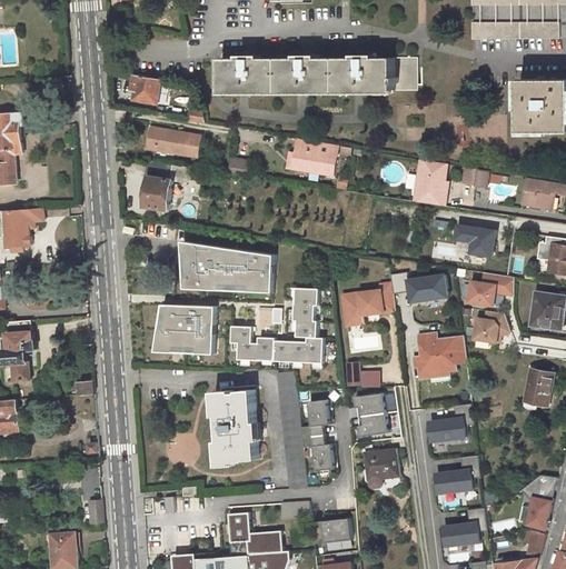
[(556,21),(470,21),(469,38),(555,38),(556,21)]
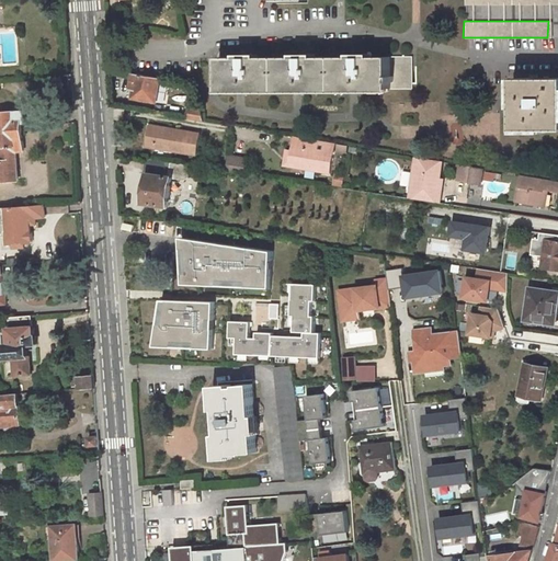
[(241,59),(215,59),(216,90),(240,90),(240,93),(257,93),(257,90),(297,90),(297,93),(315,93),(315,89),(354,89),(354,92),(371,92),(371,89),(409,89),(408,57),(364,58),(364,55),(354,55),(354,58),(305,58),(305,55),(297,55),(297,58),(249,59),(249,56),(241,56),(241,59)]
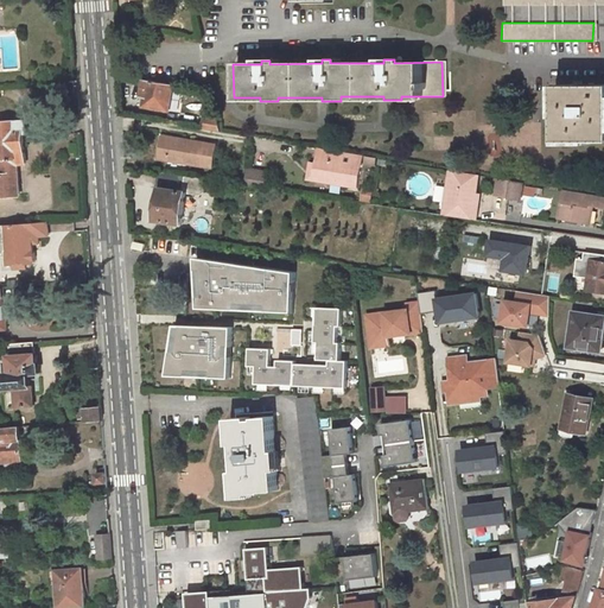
[(171,86),(141,81),(140,88),(145,89),(141,108),(167,113),(171,86)]
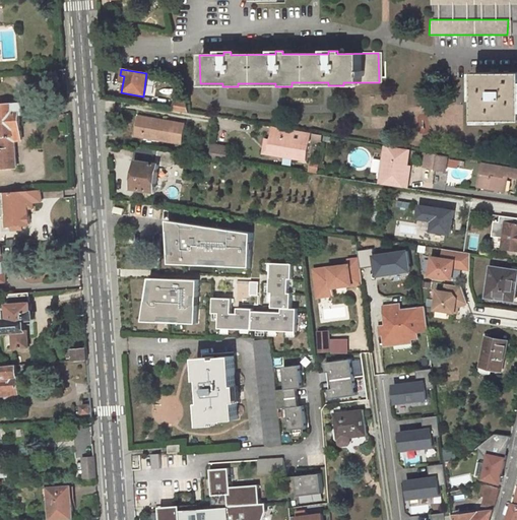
[(516,71),(475,71),(474,118),(516,118),(516,71)]
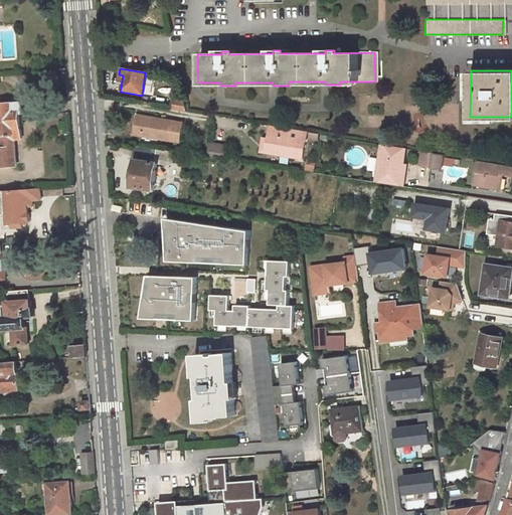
[(185,111),(183,102),(171,100),(170,109),(185,111)]
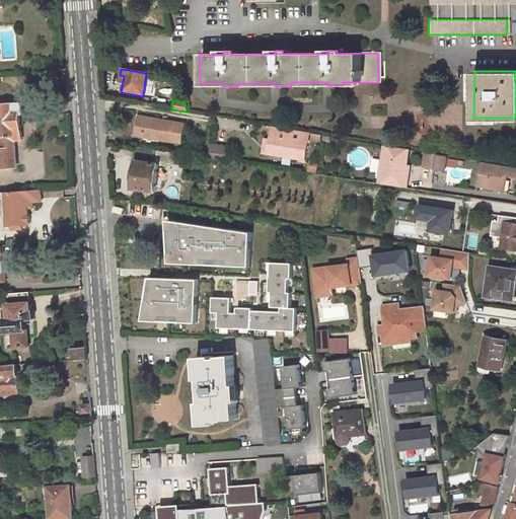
[(20,139),(18,113),(21,113),(20,102),(0,103),(0,126),(2,149),(0,149),(0,167),(14,166),(13,149),(12,140),(20,139)]
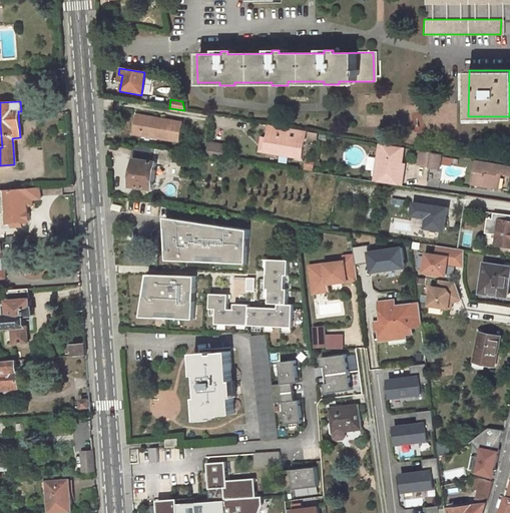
[(180,123),(132,115),(130,124),(138,126),(137,135),(176,142),(180,123)]
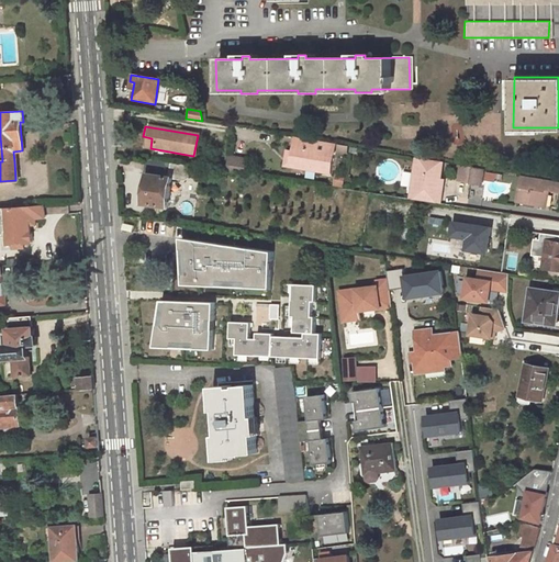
[(152,138),(143,136),(141,147),(151,148),(152,138)]
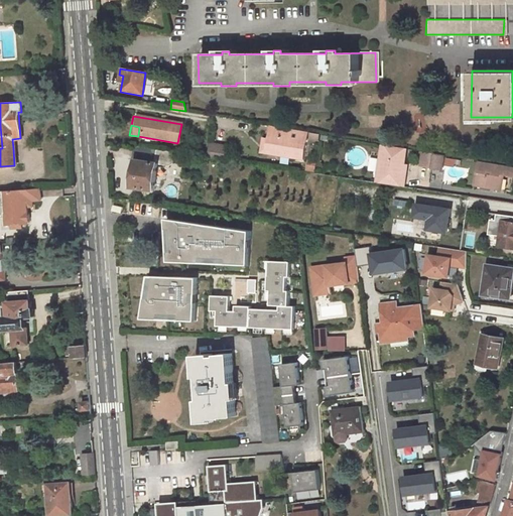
[(290,129),(268,125),(266,139),(264,150),(278,153),(278,156),(302,160),(305,143),(288,140),(290,129)]
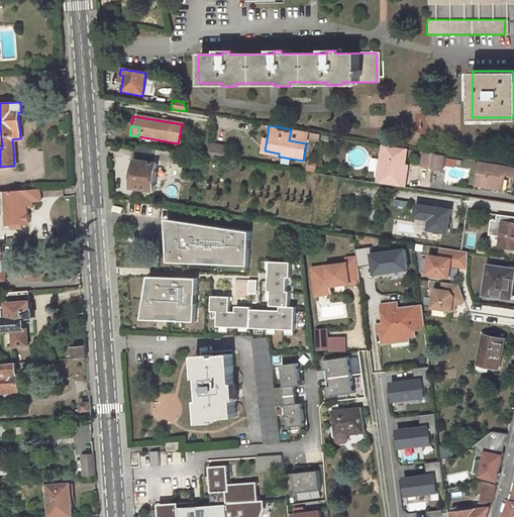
[(318,141),(319,134),(308,133),(308,140),(318,141)]
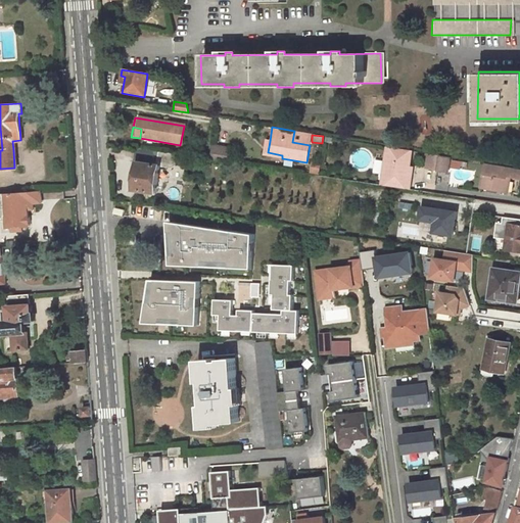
[(270,141),(266,140),(263,155),(282,158),(282,155),(268,152),(270,141)]
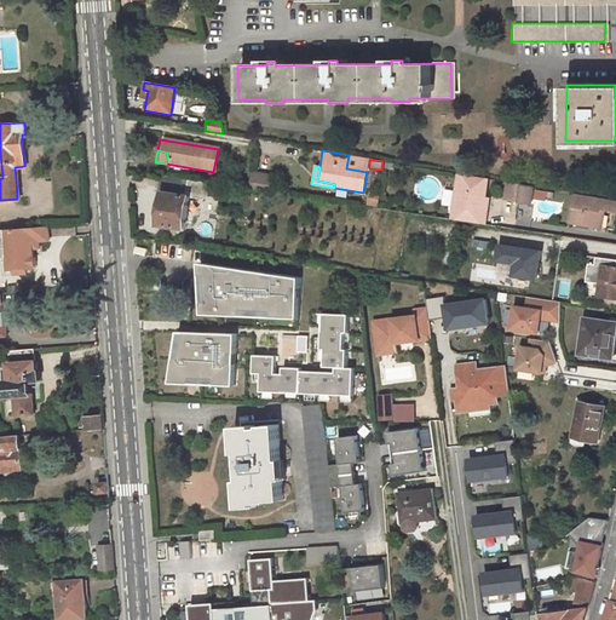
[(246,189),(268,193),(270,176),(249,172),(246,189)]
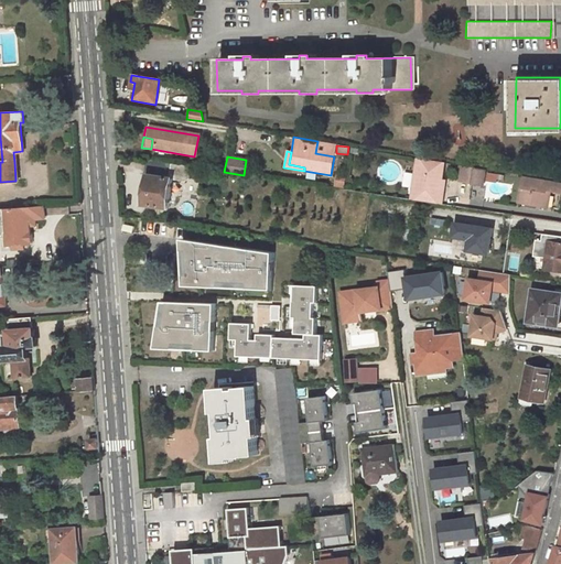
[(441,165),(413,160),(408,199),(439,204),(442,184),(438,183),(439,179),(441,165)]
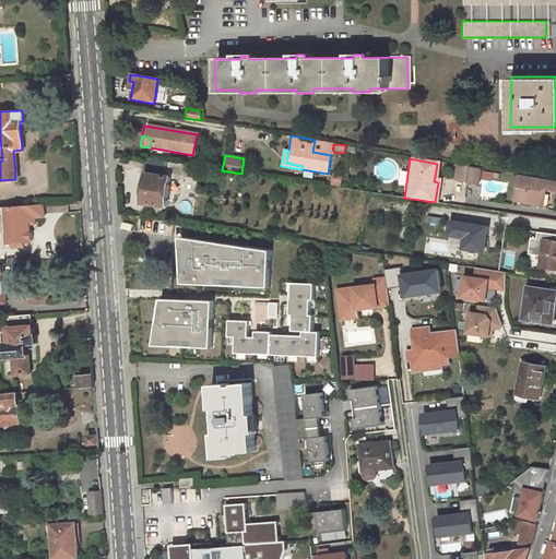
[(166,206),(170,175),(185,177),(187,165),(146,159),(144,173),(146,174),(142,203),(166,206)]
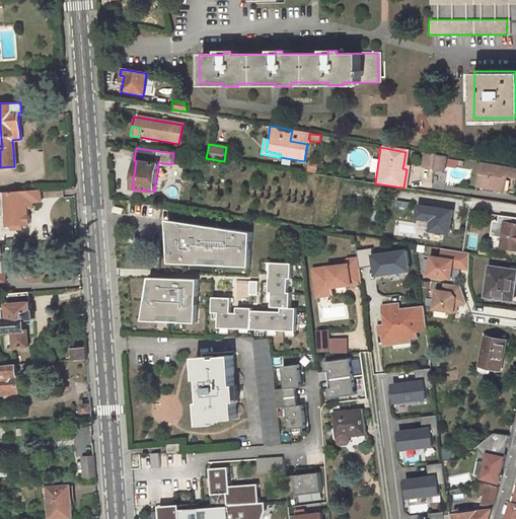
[(419,167),(432,169),(435,154),(422,152),(419,167)]
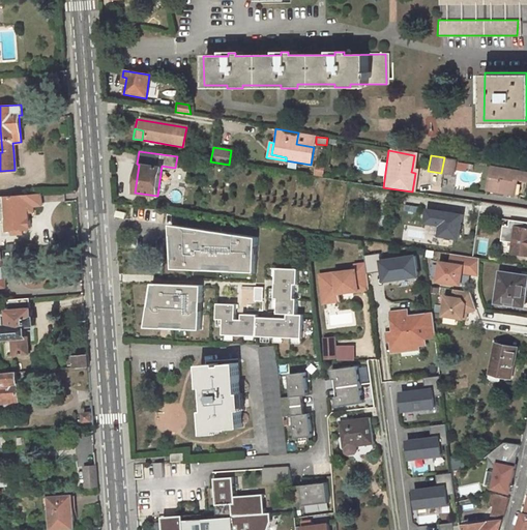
[(451,174),(455,158),(445,157),(443,173),(451,174)]
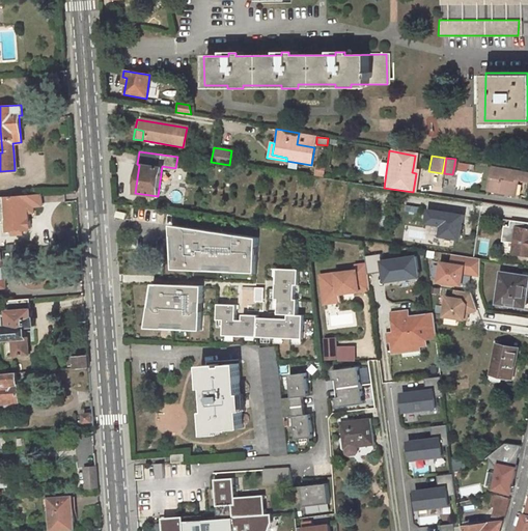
[(527,170),(487,164),(482,190),(508,194),(510,178),(527,180),(527,170)]
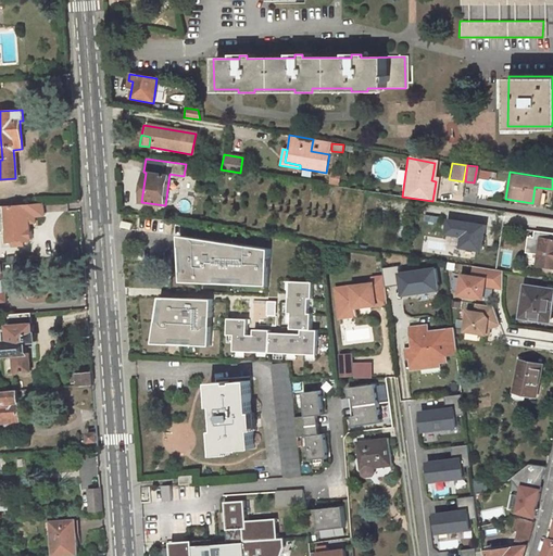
[(357,190),(326,185),(325,192),(356,197),(357,190)]
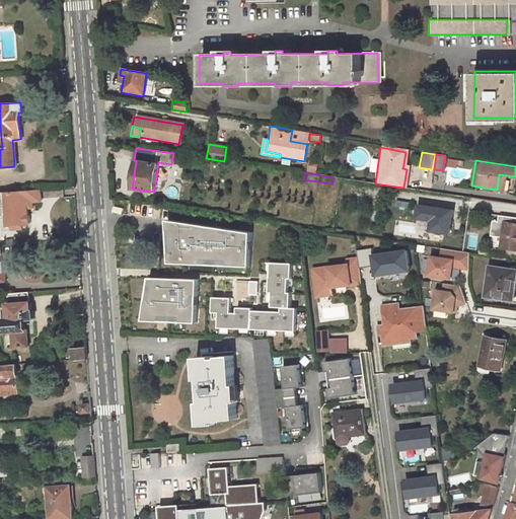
[(347,195),(358,196),(360,187),(349,184),(347,195)]
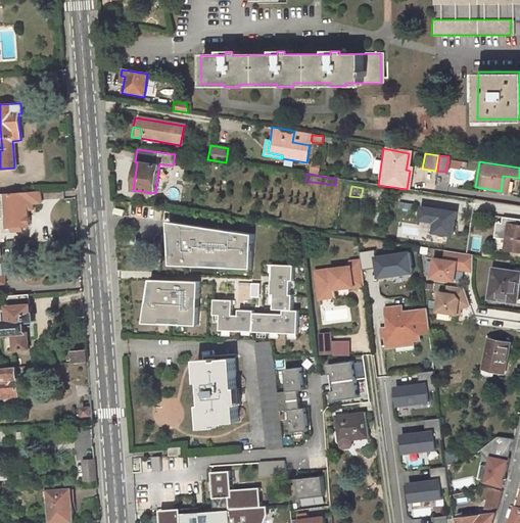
[(38,191),(3,194),(4,218),(5,228),(11,228),(11,232),(20,232),(20,227),(27,227),(27,225),(28,224),(28,218),(26,218),(25,204),(39,203),(38,191)]
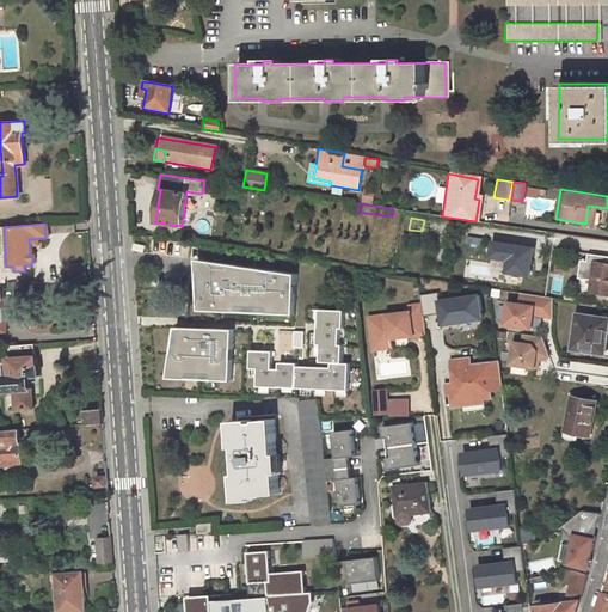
[(607,240),(554,233),(553,242),(593,248),(591,254),(584,252),(583,259),(576,258),(575,271),(589,274),(587,291),(607,293),(607,240)]
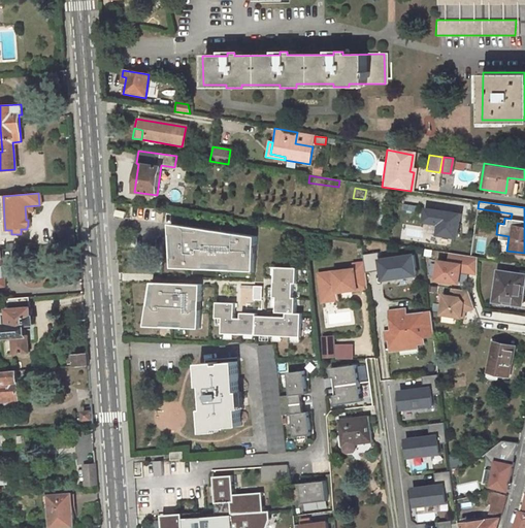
[(403,203),(402,209),(416,212),(417,206),(403,203)]
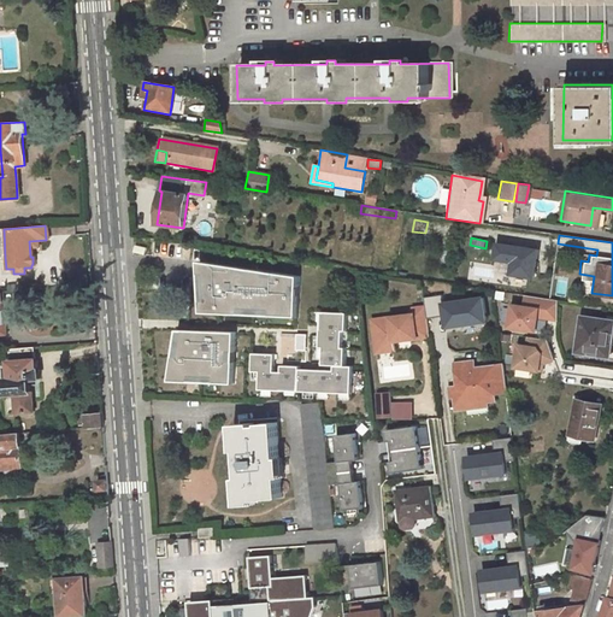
[(511,277),(537,280),(541,247),(496,242),(494,262),(512,263),(511,277)]
